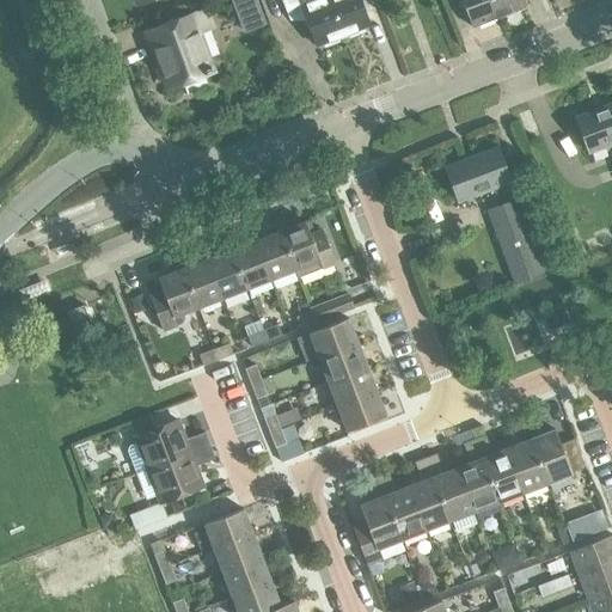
[(228,0),(243,32),(268,22),(258,0),(228,0)]
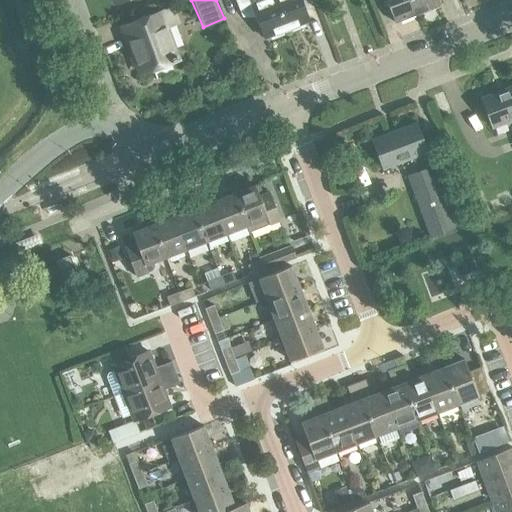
[(286,30),(274,0),(235,0),(241,15),(253,10),(264,38),(286,30)]
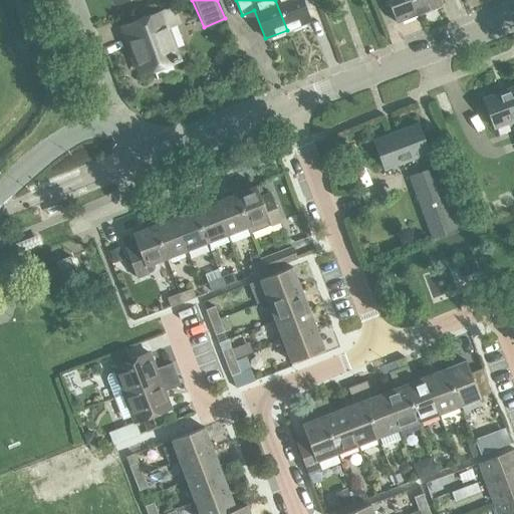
[(275,0),(287,30),(309,21),(300,0),(275,0)]
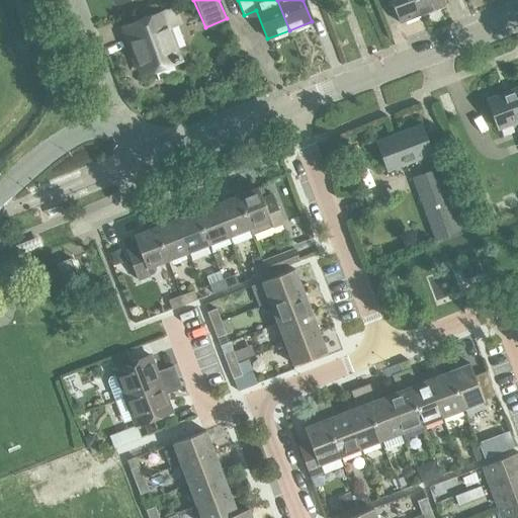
[(390,0),(399,23),(421,14),(415,0),(390,0)]
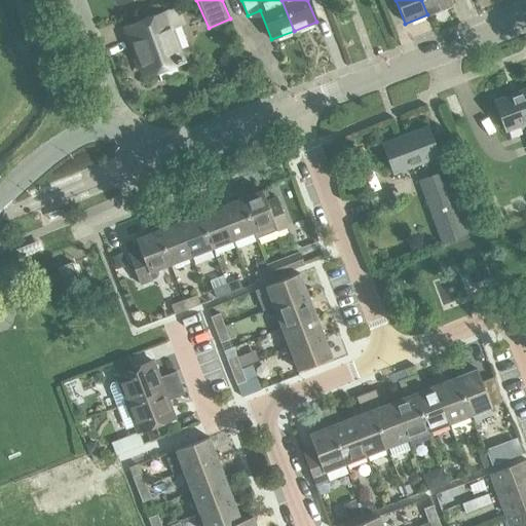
[(421,0),(427,14),(450,6),(447,0),(421,0)]
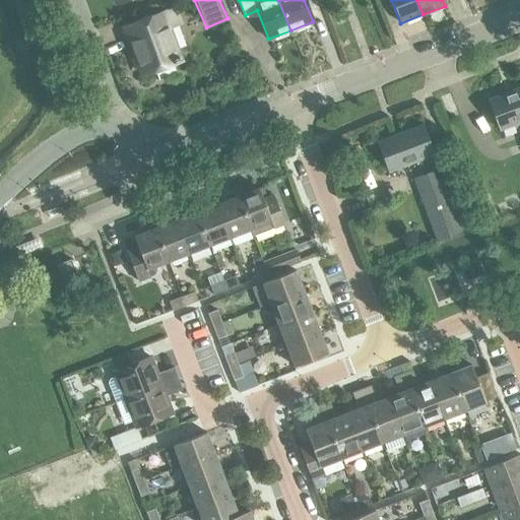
[(141,74),(182,59),(171,29),(183,24),(177,9),(124,28),(141,74)]
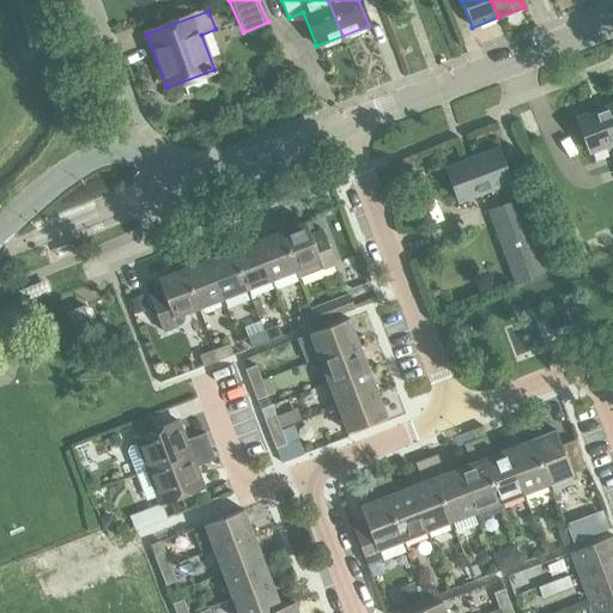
[(589,152),(612,143),(612,103),(576,119),(589,152)]
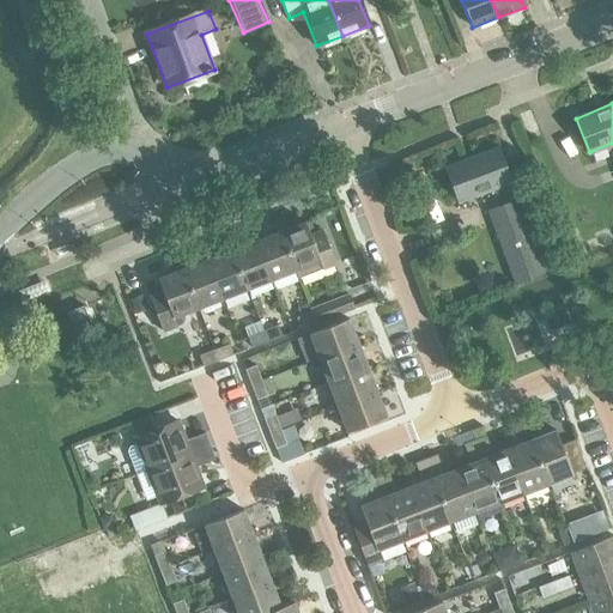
[(457,201),(497,187),(509,182),(497,149),(445,168),(457,201)]
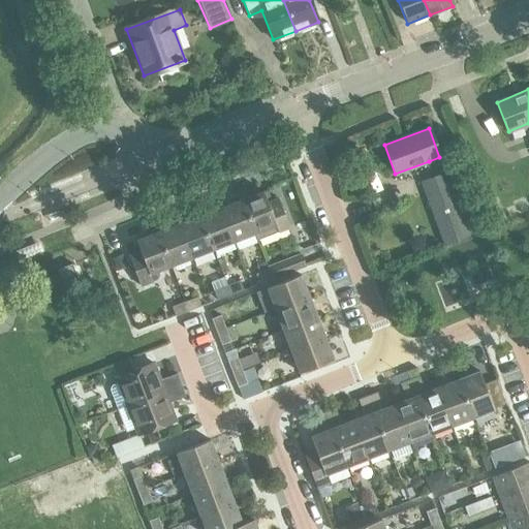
[(444,245),(466,237),(470,236),(446,172),(419,183),(444,245)]
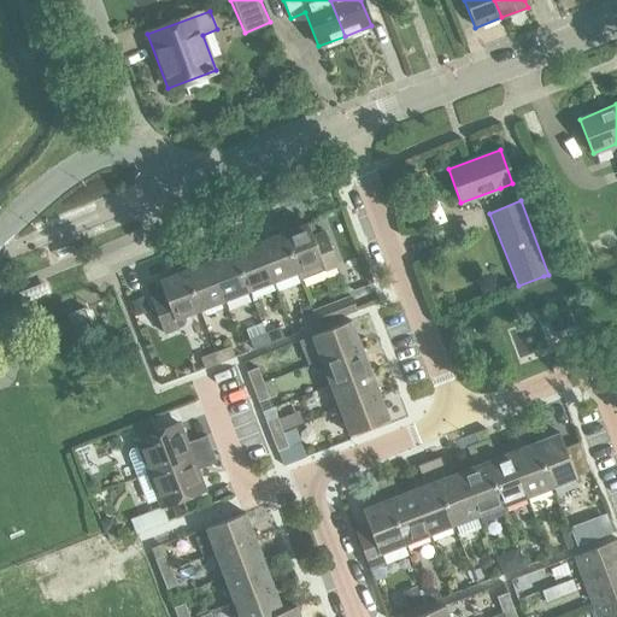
[(298,271),(297,271),(300,280),(338,265),(324,231),(312,236),(307,223),(282,233),(298,271)]
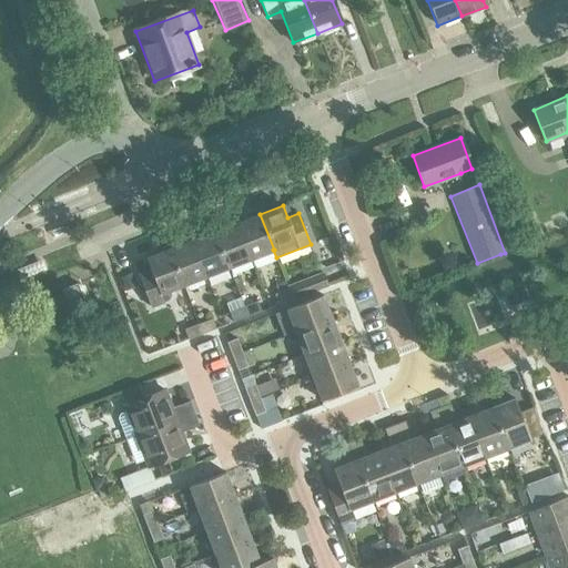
[(251,259),(273,250),(274,250),(260,214),(237,223),(251,259)]
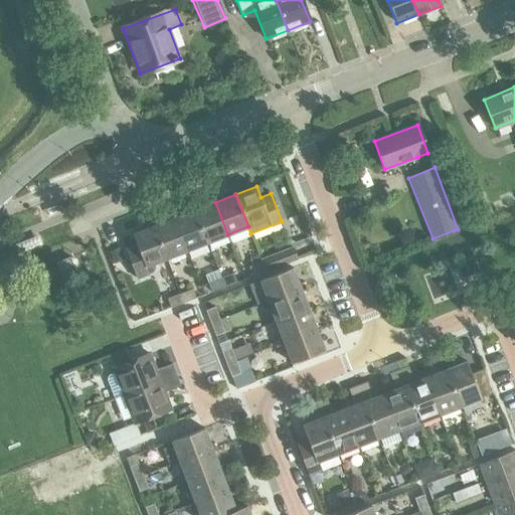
[(207,242),(227,234),(215,202),(194,209),(207,242)]
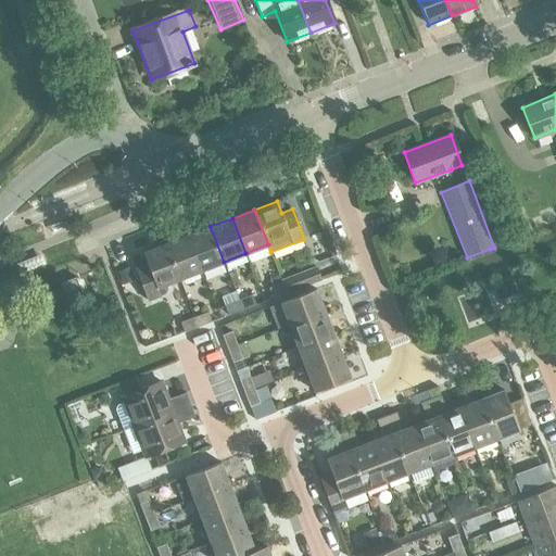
[(201,270),(224,262),(210,226),(188,235),(201,270)]
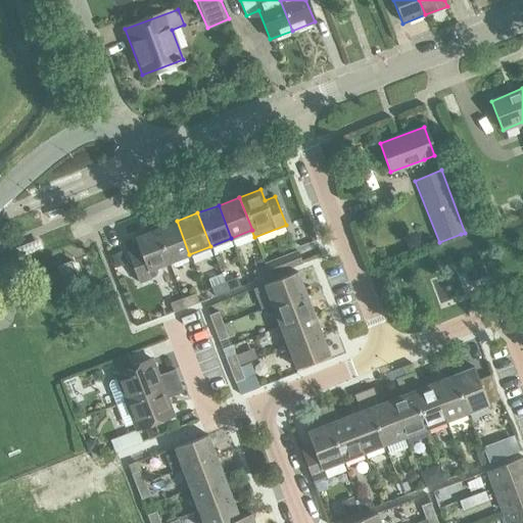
[(156,229),(169,263),(189,254),(177,221),(156,229)]
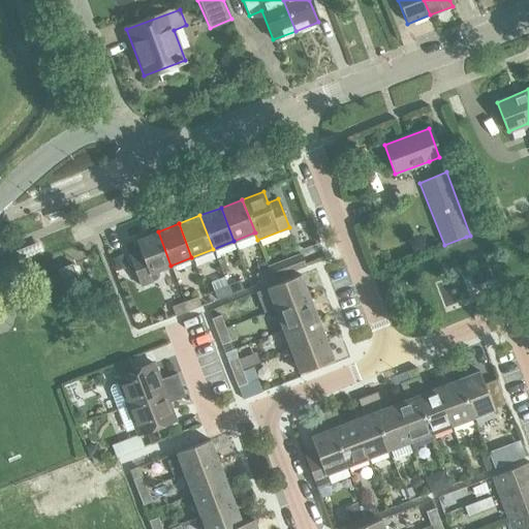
[(158,270),(170,266),(158,231),(136,240),(143,258),(131,262),(141,286),(157,279),(159,274),(158,270)]
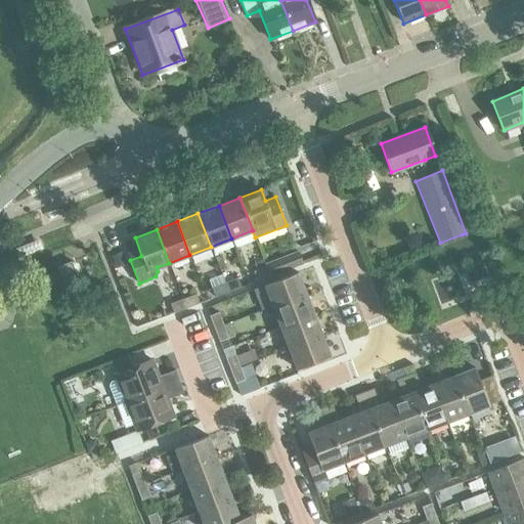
[(266,266),(270,275),(301,264),(297,253),(265,264),(266,266)]
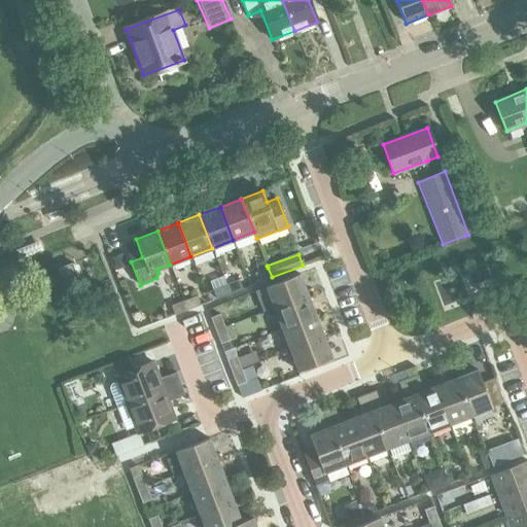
[(72,262),(58,268),(64,284),(77,278),(72,264),(72,262)]
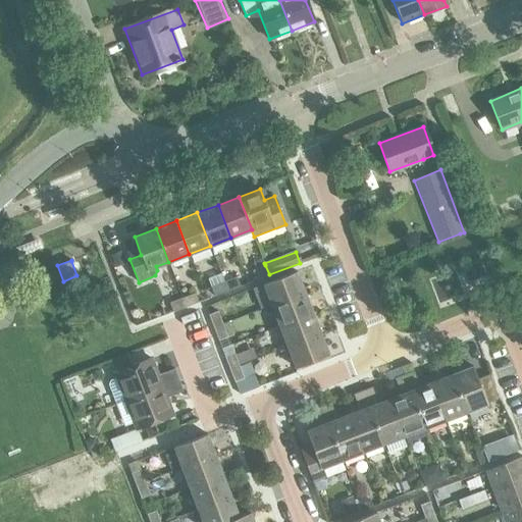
[(256,279),(269,274),(265,265),(252,270),(256,279)]
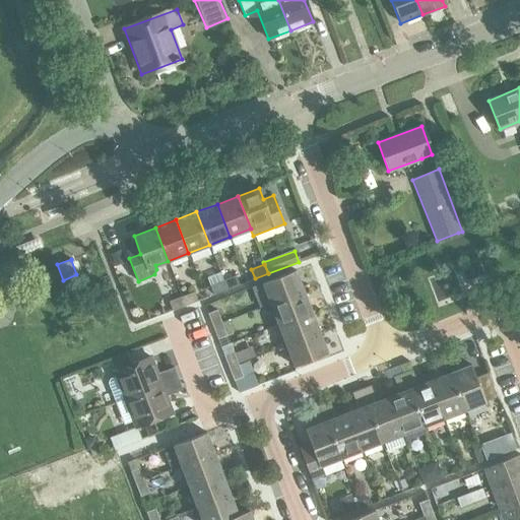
[(270,303),(303,290),(296,270),(262,282),(270,303)]
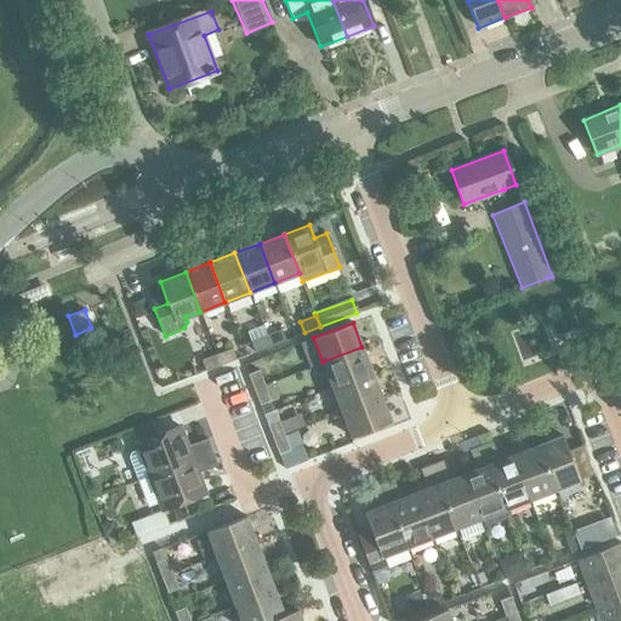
[(266,335),(271,346),(285,340),(281,329),(266,335)]
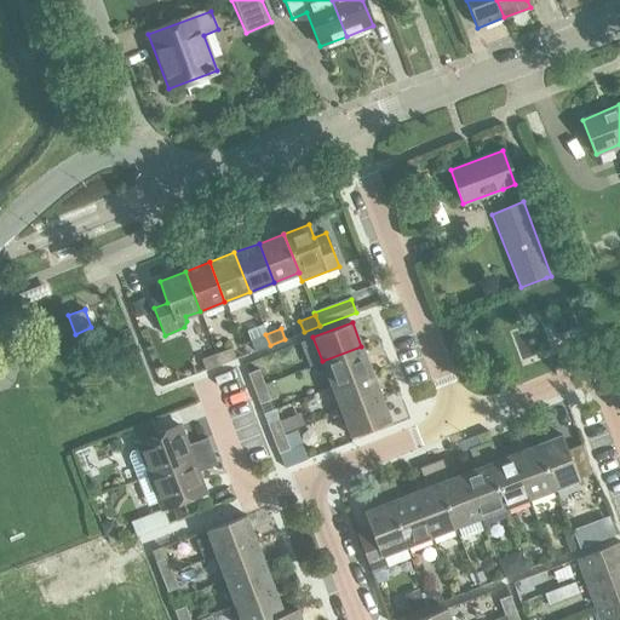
[(254,351),(270,345),(265,334),(251,340),(254,351)]
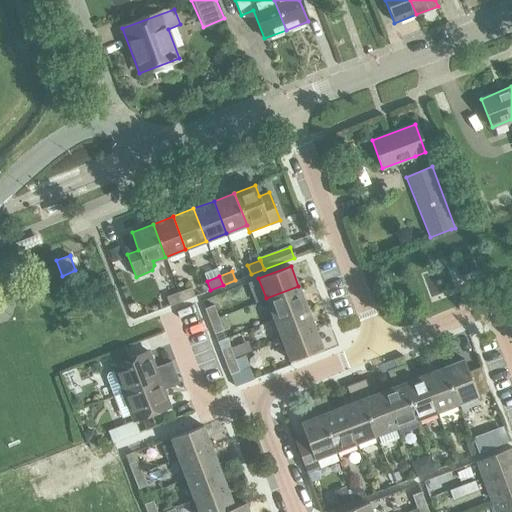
[(274,319),(306,307),(298,286),(266,298),(274,319)]
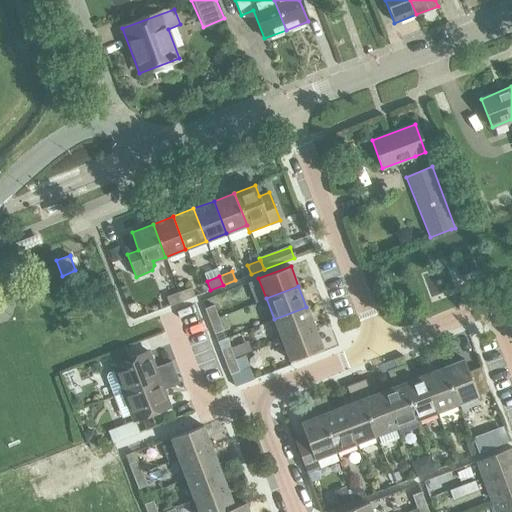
[(179,292),(182,301),(194,296),(191,287),(179,292)]
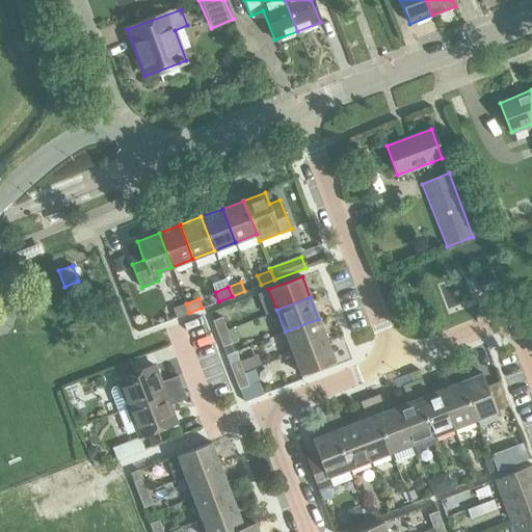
[(176,317),(189,313),(186,303),(173,308),(176,317)]
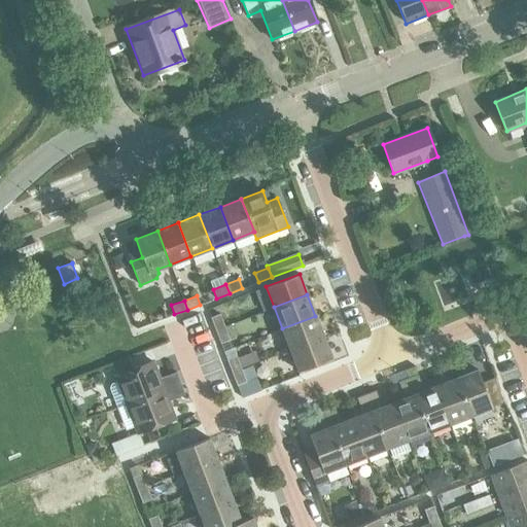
[(215,330),(224,326),(219,314),(210,317),(215,330)]
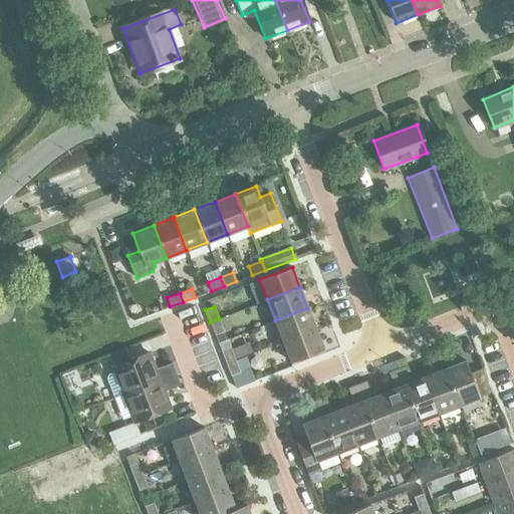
[(283,341),(315,328),(307,308),(275,320),(283,341)]
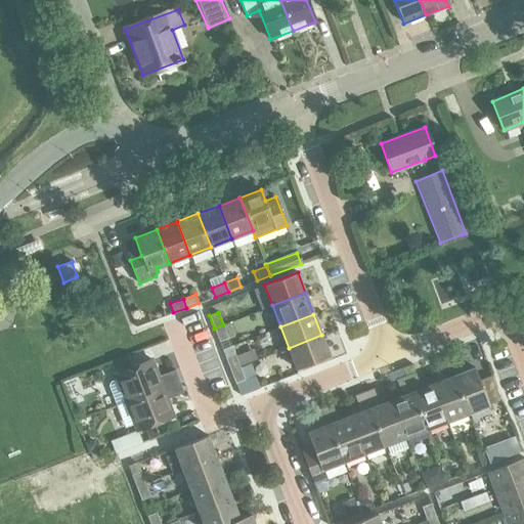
[(223,324),(214,329),(219,341),(228,338),(223,324)]
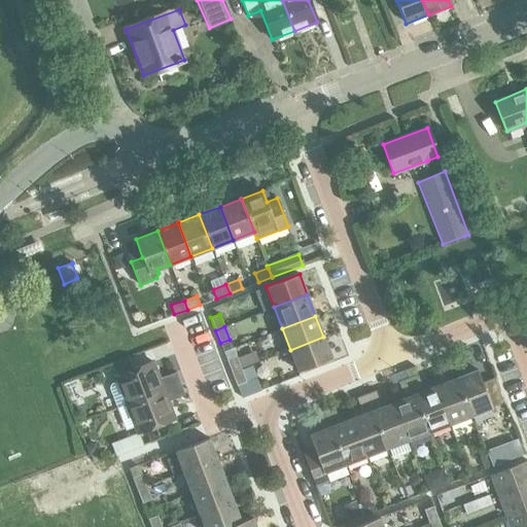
[(323,337),(290,350),(299,372),(331,358),(323,337)]
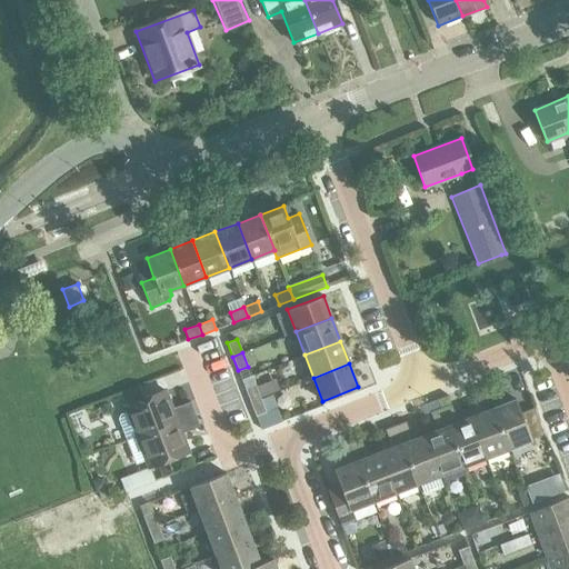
[(275,379),(257,386),(261,397),(279,390),(275,379)]
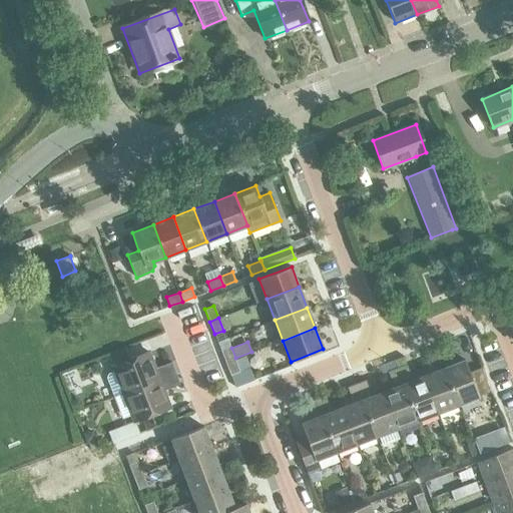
[(230,350),(230,348),(229,346),(220,350),(225,363),(234,359),(230,350)]
